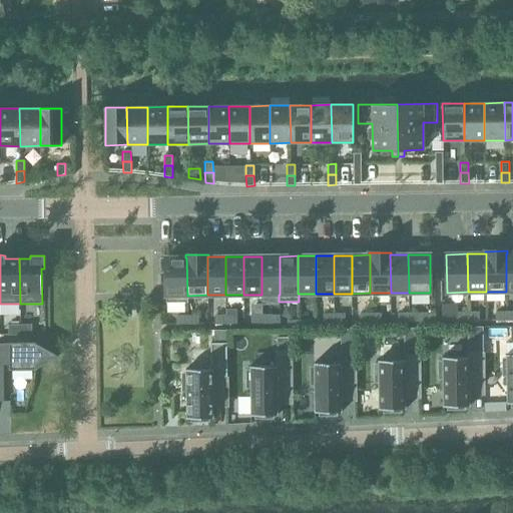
[(280,257),(262,257),(262,295),(279,295),(280,295),(280,257)]
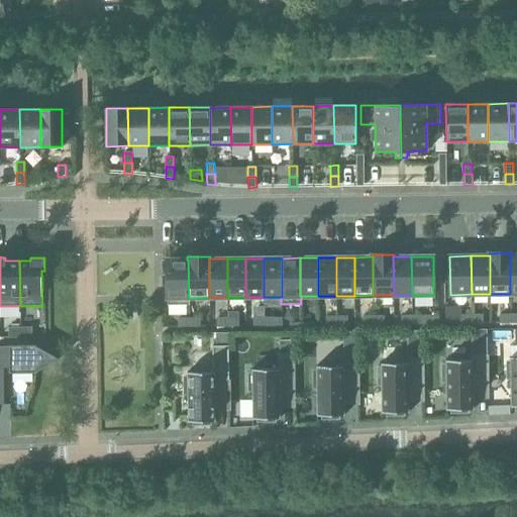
[(190,305),(190,298),(189,298),(188,260),(187,260),(167,260),(168,305),(190,305)]
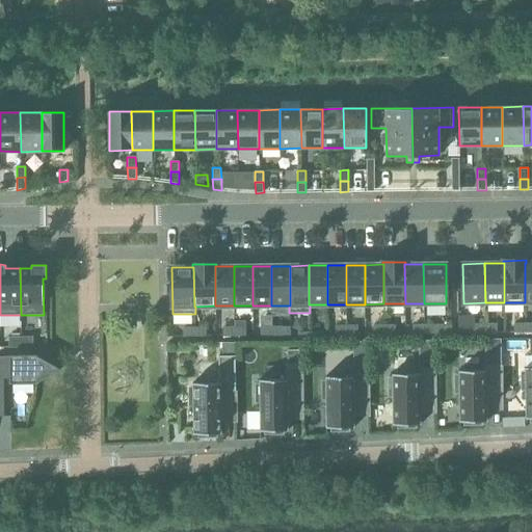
[(525,323),(514,323),(514,333),(526,333),(525,323)]
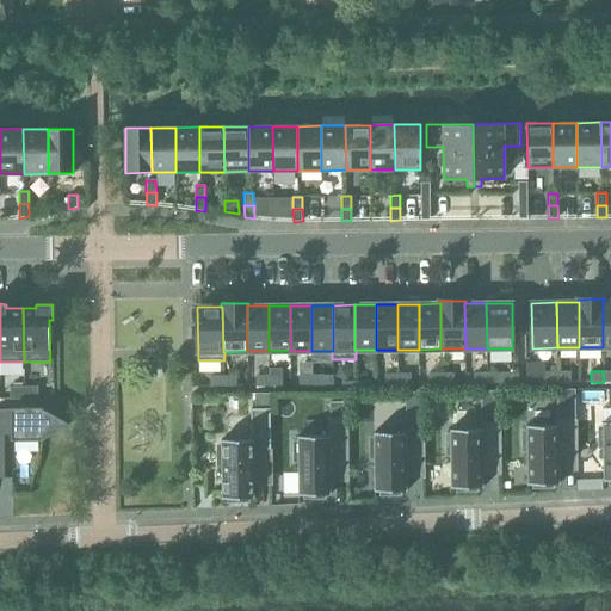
[(487,374),(487,383),(500,383),(499,372),(487,374)]
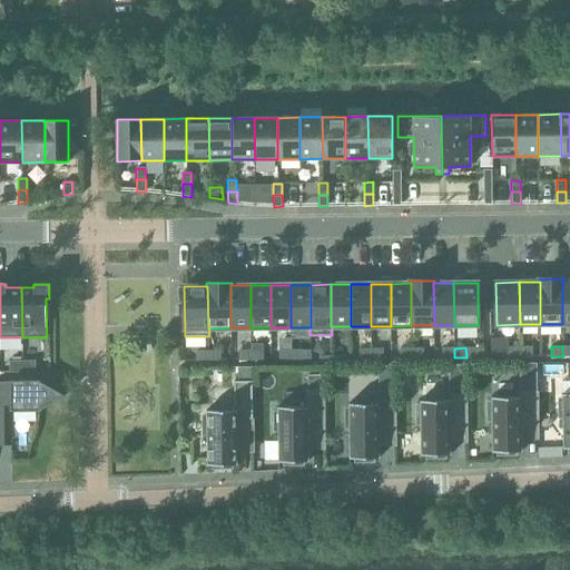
[(520,347),(509,347),(509,356),(520,356),(520,347)]
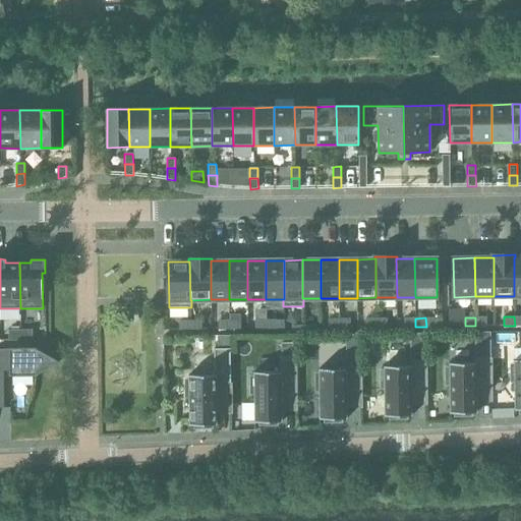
[(475,317),(475,326),(486,326),(486,317),(475,317)]
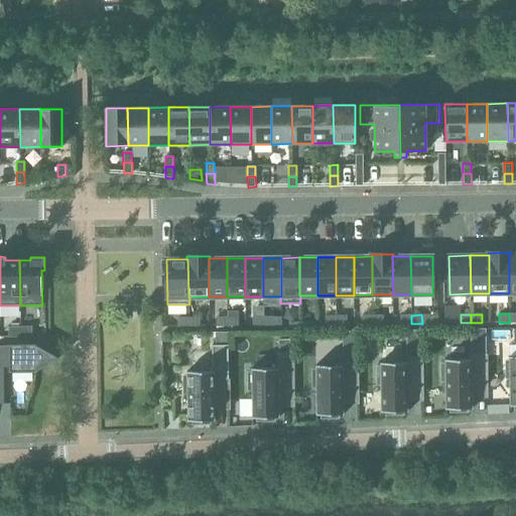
[(336,315),(326,316),(326,325),(337,325),(336,315)]
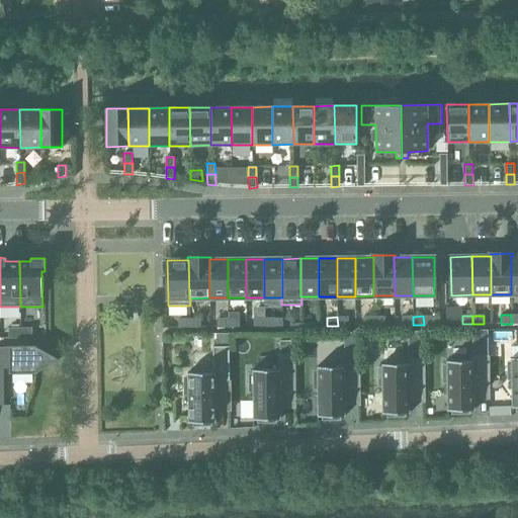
[(337,317),(338,326),(348,326),(348,317),(337,317)]
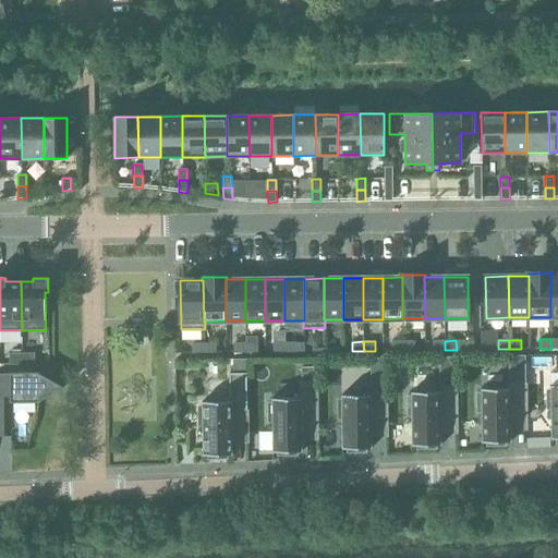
[(402,341),(391,341),(391,350),(403,350),(402,341)]
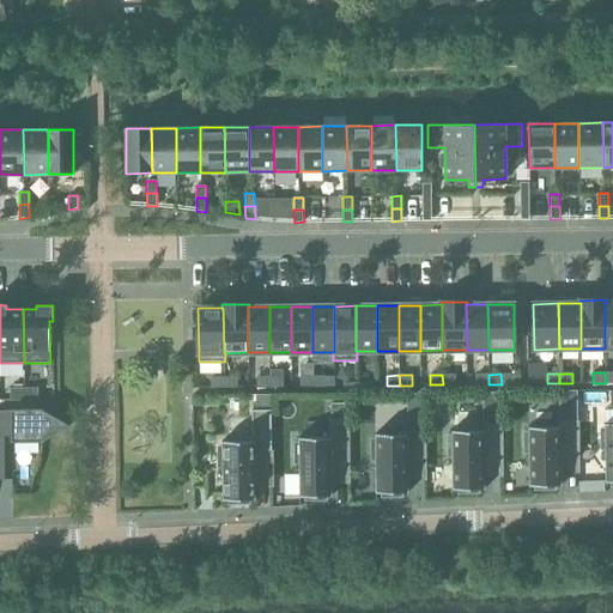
[(442,375),(443,384),(455,384),(455,375),(442,375)]
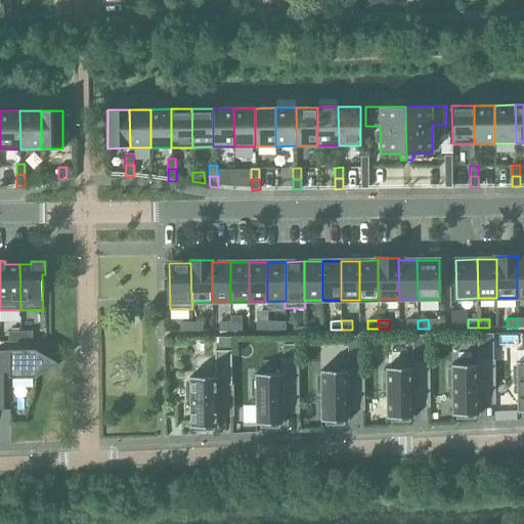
[(418,320),(406,320),(406,329),(418,329),(418,320)]
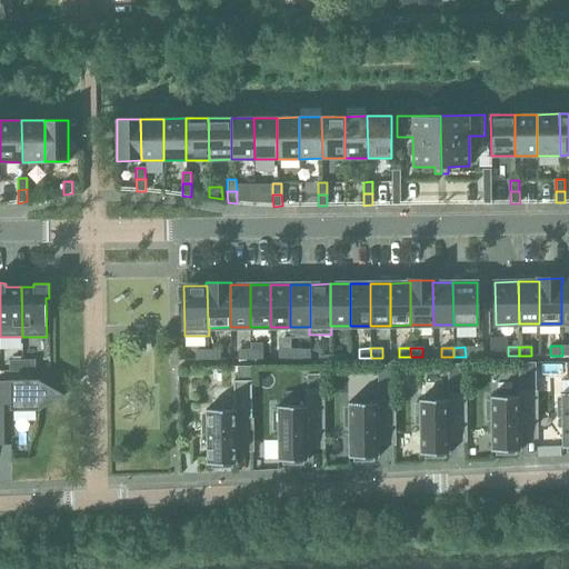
[(291,359),(290,349),(279,350),(279,359),(291,359)]
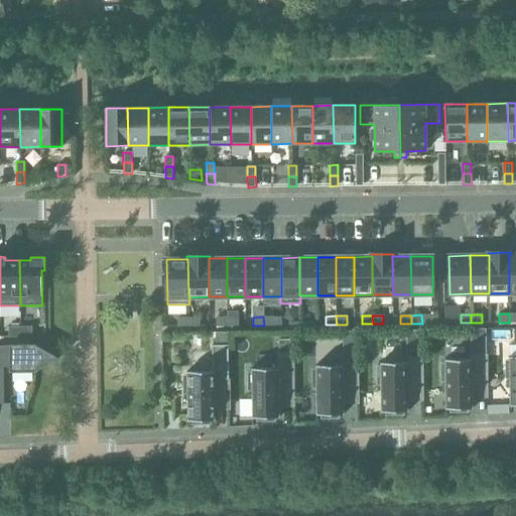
[(263,316),(264,326),(274,325),(274,316),(263,316)]
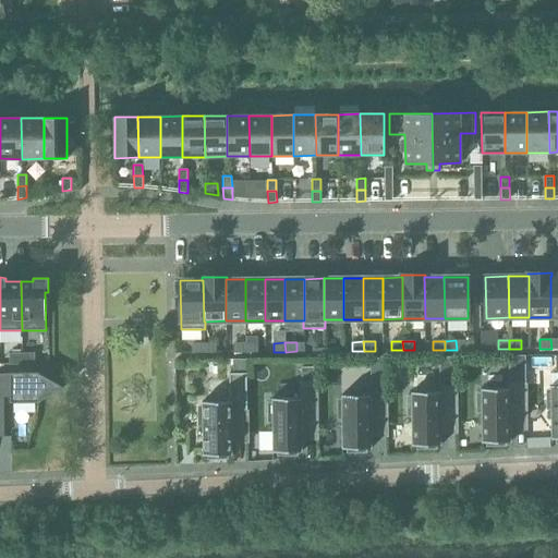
[(204,352),(204,343),(192,343),(193,353),(204,352)]
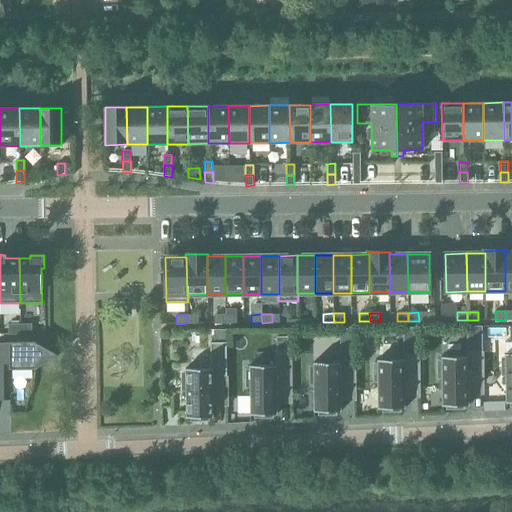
[(187,315),(187,323),(198,323),(198,315),(187,315)]
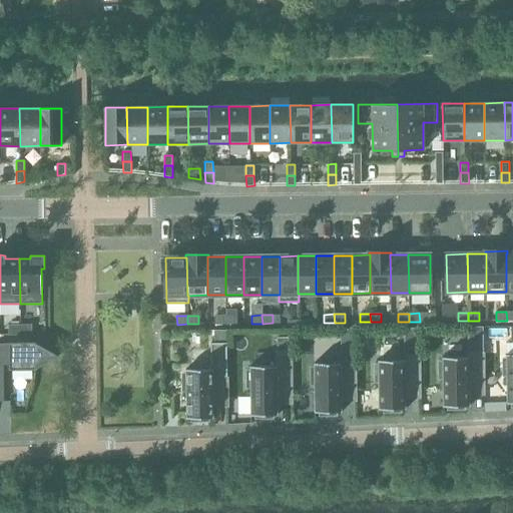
[(225,316),(215,316),(215,324),(226,324),(225,316)]
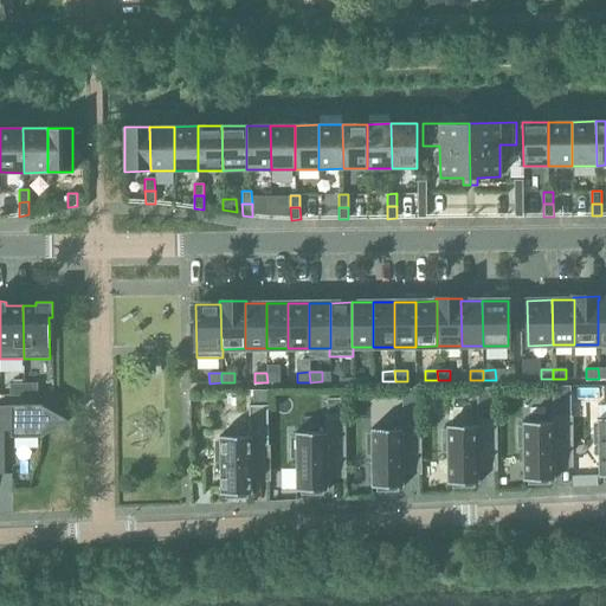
[(266,373),(268,382),(279,382),(279,373),(266,373)]
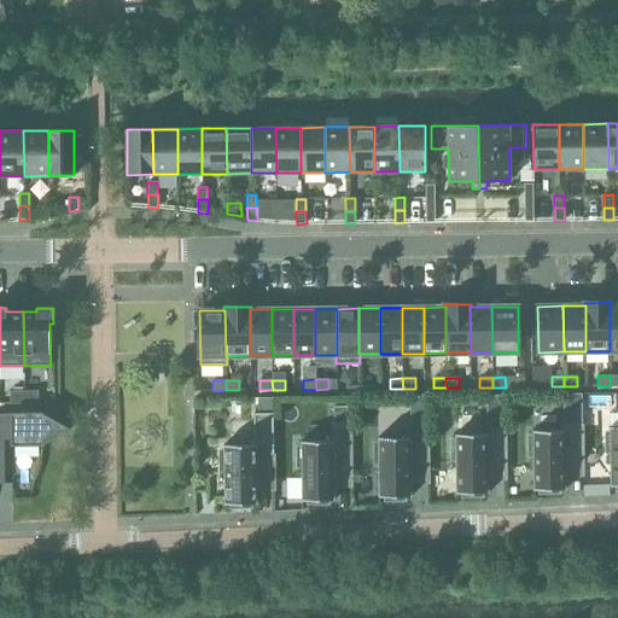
[(360,386),(347,386),(347,396),(360,396),(360,386)]
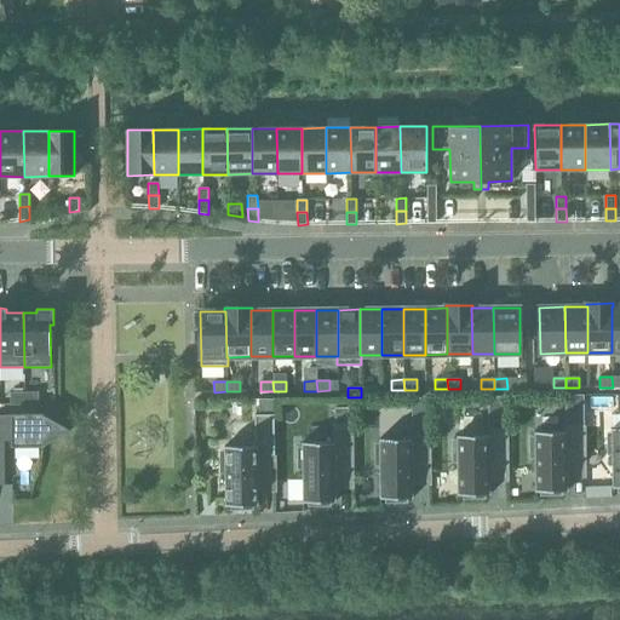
[(361,388),(361,397),(373,397),(373,388),(361,388)]
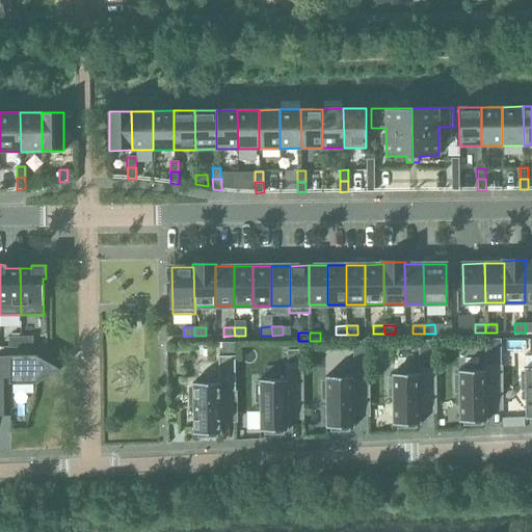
[(8,337),(9,347),(21,347),(21,337),(8,337)]
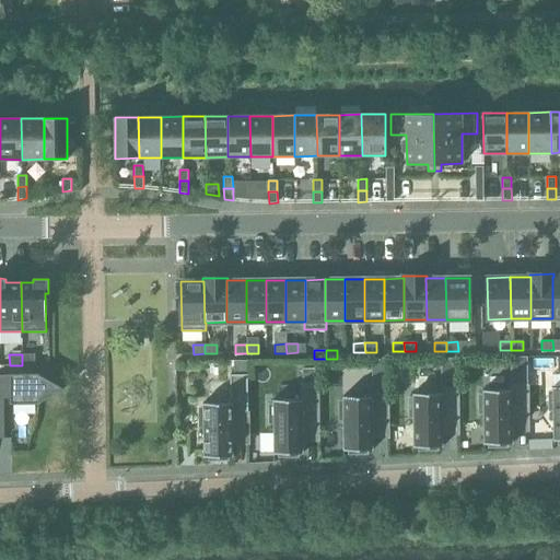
[(22,354),(22,365),(35,365),(35,354),(22,354)]
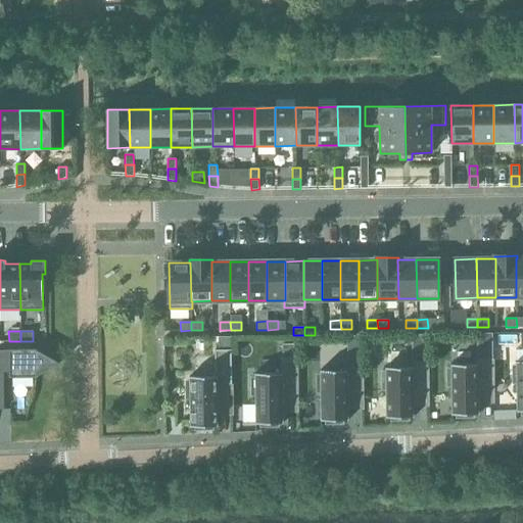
[(516,366),(513,366),(513,383),(516,383),(517,412),(522,412),(522,415),(522,414),(522,332),(521,333),(521,349),(522,348),(522,361),(516,361),(516,366)]
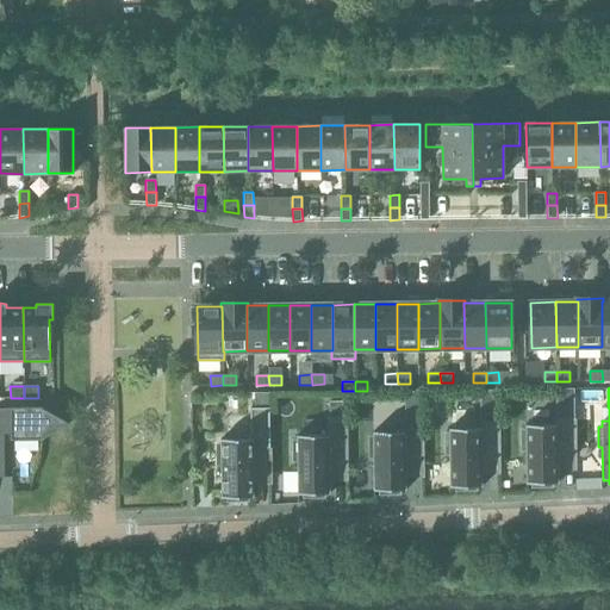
[(405,391),(405,404),(422,404),(422,391),(405,391)]
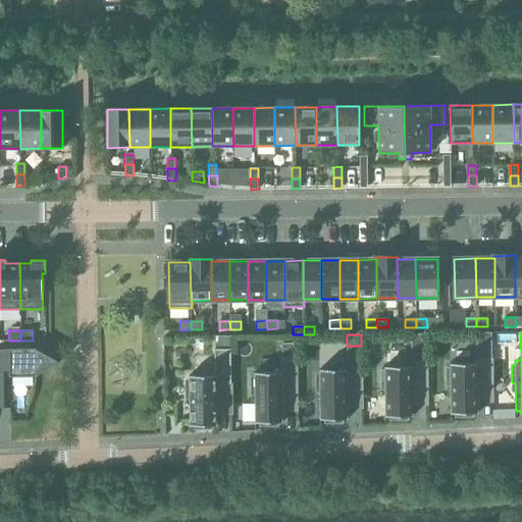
[(35,348),(9,349),(9,376),(37,376),(37,375),(52,366),(56,364),(60,362),(56,360),(52,358),(37,349),(37,348),(36,348),(35,348)]
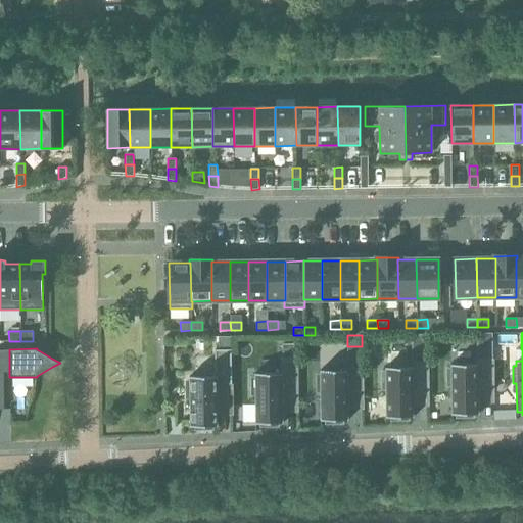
[(189,398),(190,427),(195,427),(195,430),(212,429),(212,426),(218,426),(218,409),(232,409),(231,349),(215,350),(215,376),(189,376),(189,382),(187,382),(187,398),(189,398)]
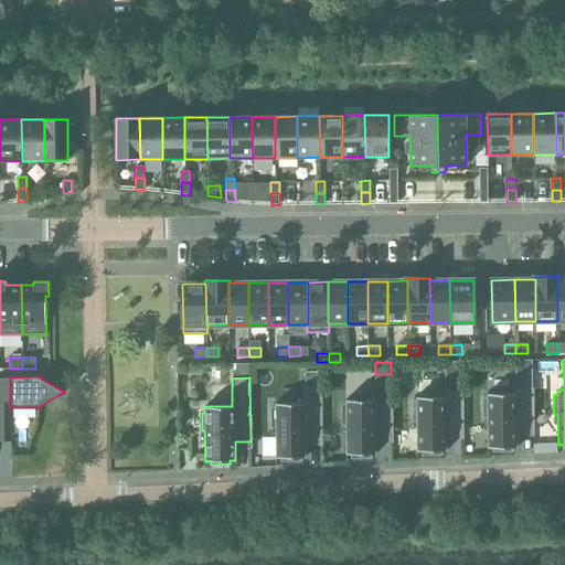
[(276,427),(276,457),(281,457),(281,460),(300,460),(300,457),(306,457),(306,438),(321,437),(321,387),(305,387),(305,403),(275,403),(275,408),(273,408),(273,427),(276,427)]
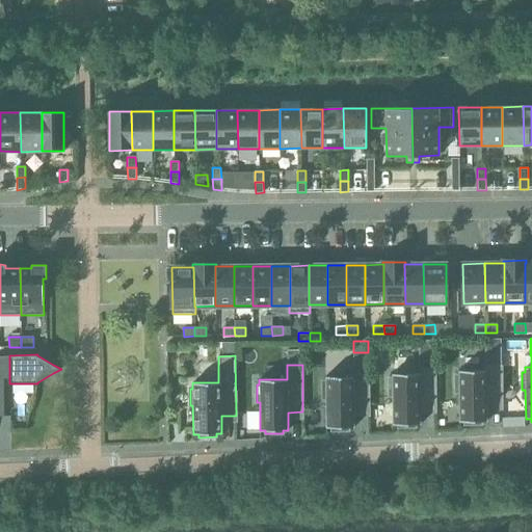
[(502,403),(501,367),(486,367),(486,370),(458,370),(458,376),(455,376),(456,393),(458,393),(459,422),(464,422),(464,425),(482,424),(482,421),(487,421),(487,403),(502,403)]
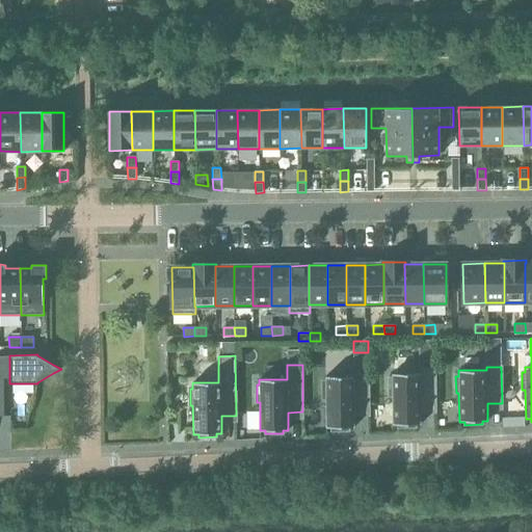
[(435,406),(434,370),(420,370),(420,373),(392,373),(392,379),(389,379),(390,396),(392,396),(393,425),(398,425),(398,428),(416,427),(416,424),(421,424),(421,406),(435,406)]
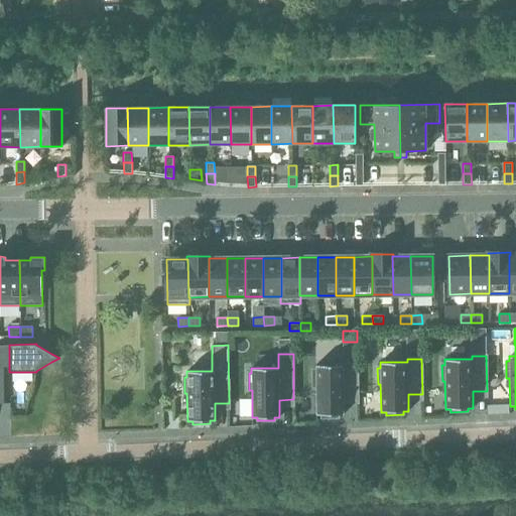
[(358,397),(358,371),(343,372),(343,365),(336,365),(323,366),(323,365),(315,365),(315,371),(312,371),(313,387),(315,387),(316,401),(315,401),(316,408),(316,409),(316,415),(321,415),(321,418),(339,418),(339,414),(344,414),(344,397),(358,397)]
